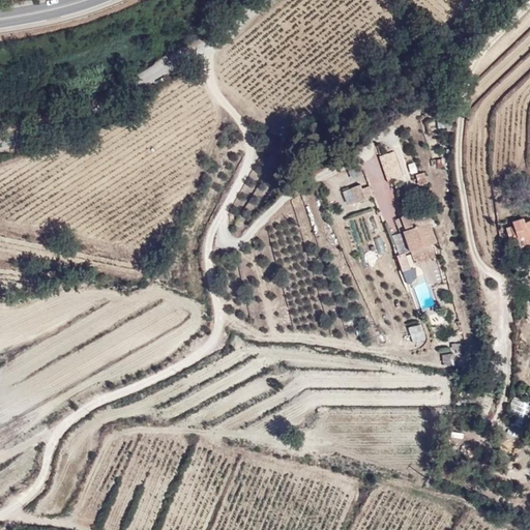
[(394,150),(379,154),(387,181),(403,177),(394,150)]
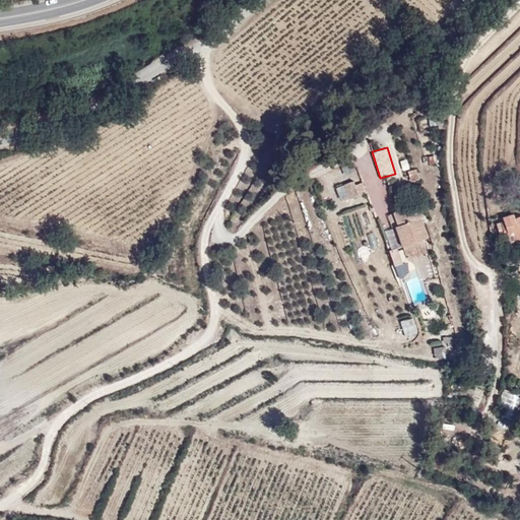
[(346,178),(356,173),(351,160),(341,166),(346,178)]
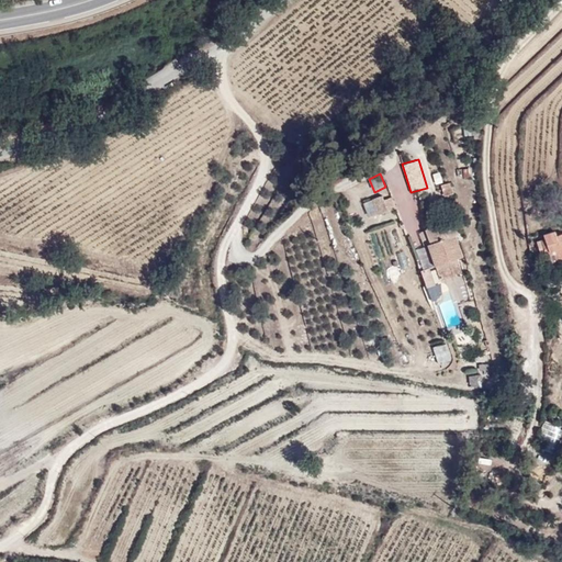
[(450,183),(442,186),(445,197),(452,194),(450,183)]
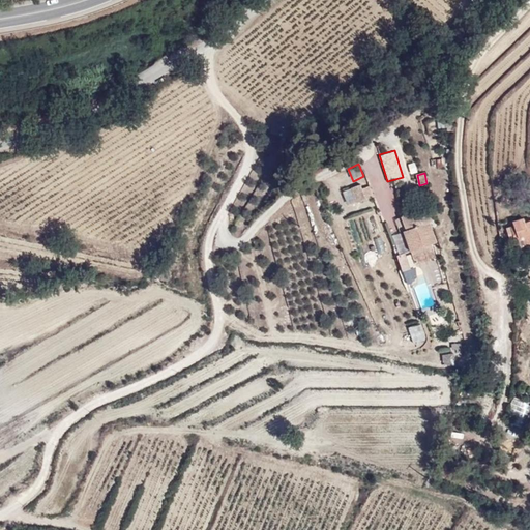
[(344,188),(346,202),(372,198),(370,184),(344,188)]
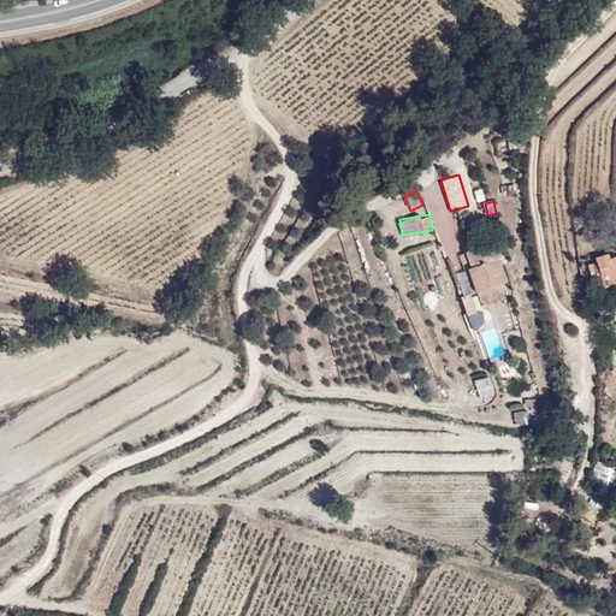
[(496,243),(468,252),(473,267),(469,268),(477,291),(509,282),(496,243)]
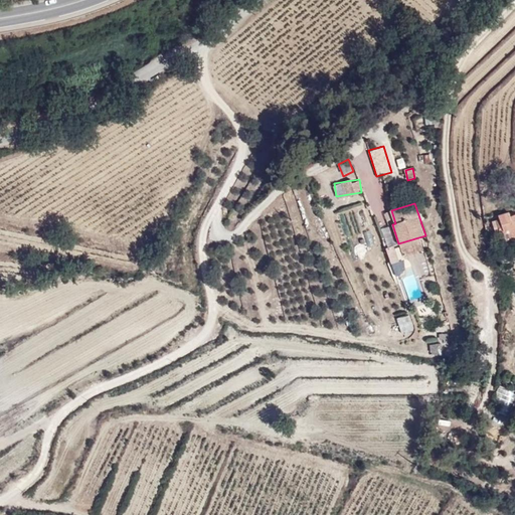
[(500,219),(491,222),(495,232),(500,231),(514,226),(514,213),(510,215),(508,212),(498,215),(500,219)]
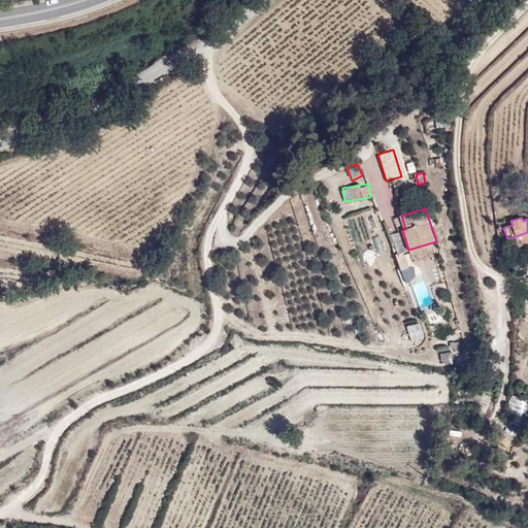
[(420,322),(406,325),(411,342),(424,339),(420,322)]
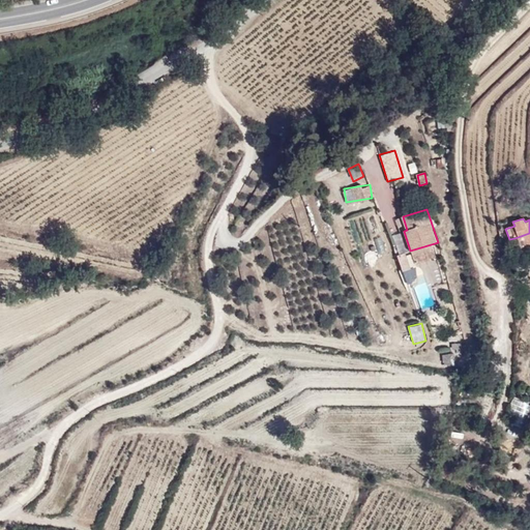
[(460,364),(460,343),(451,343),(451,353),(443,353),(442,364),(460,364)]
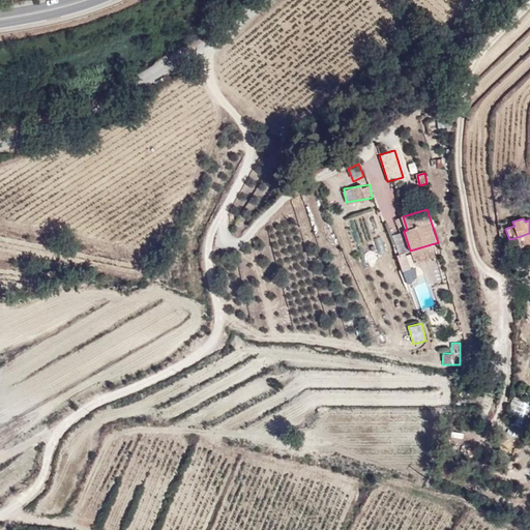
[(529,402),(516,396),(509,412),(525,418),(529,404),(529,402)]
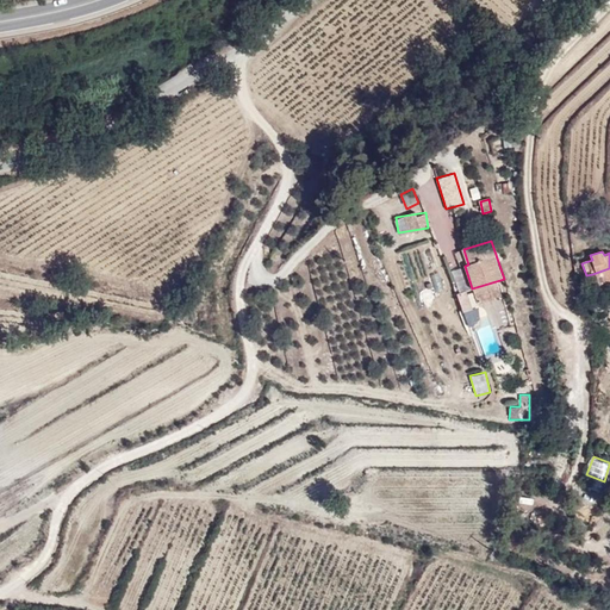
[(330,506),(328,516),(343,520),(346,511),(330,506)]
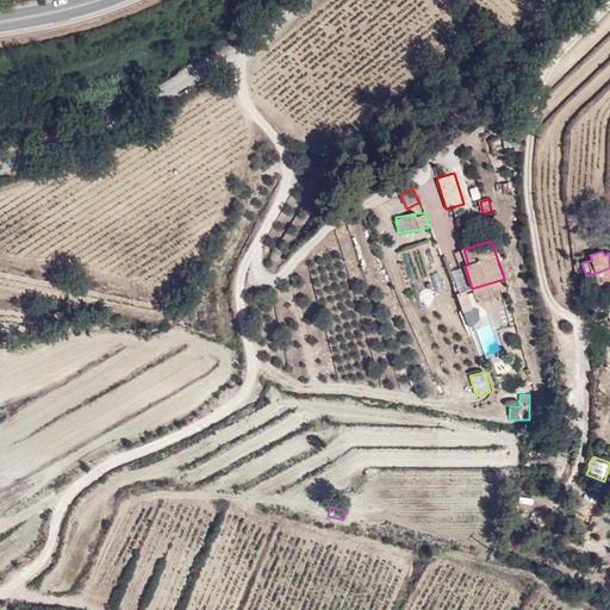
All buildings are outlined.
